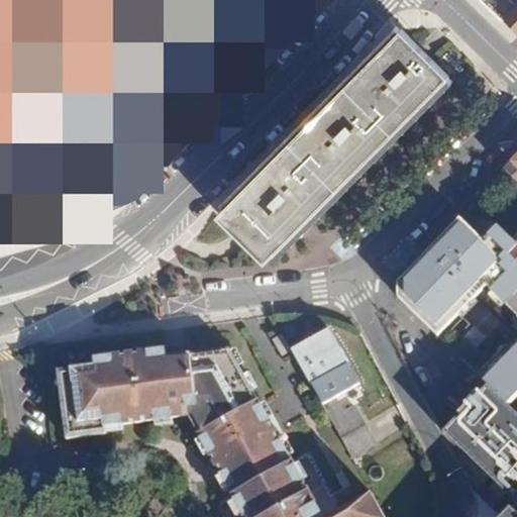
[(74,0),(0,0),(0,95),(97,56),(74,0)]
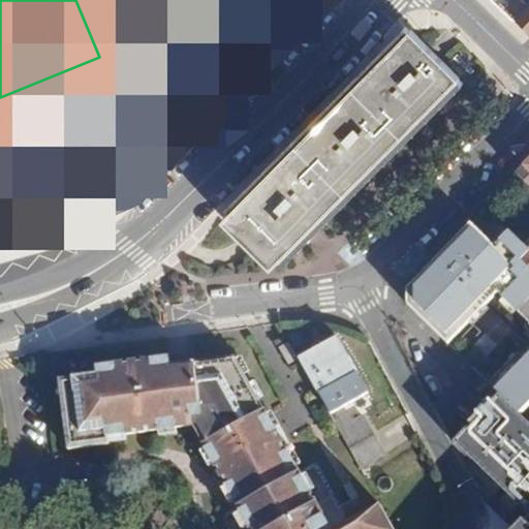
[(528,0),(489,0),(509,20),(514,14),(528,29),(528,0)]
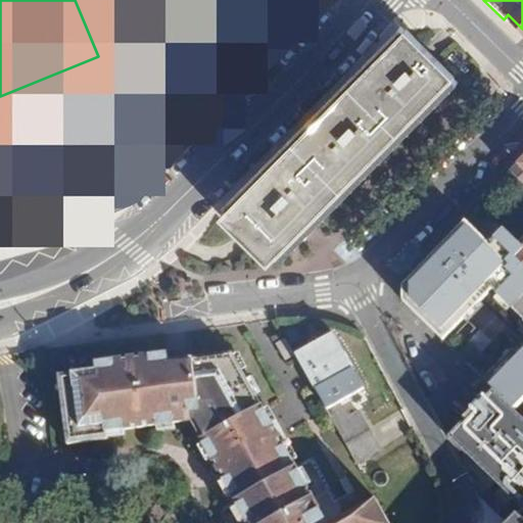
[(405,31),(219,215),(238,234),(242,238),(251,247),(269,265),(455,80),(434,59),(405,31)]
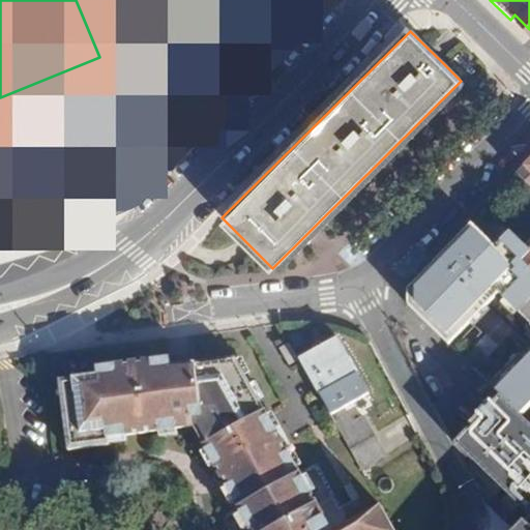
[(529,355),(496,390),(524,416),(529,409),(529,254),(509,233),(494,248),(470,225),(437,260),(484,307),(497,294),(529,326),(525,330),(529,335),(529,355)]
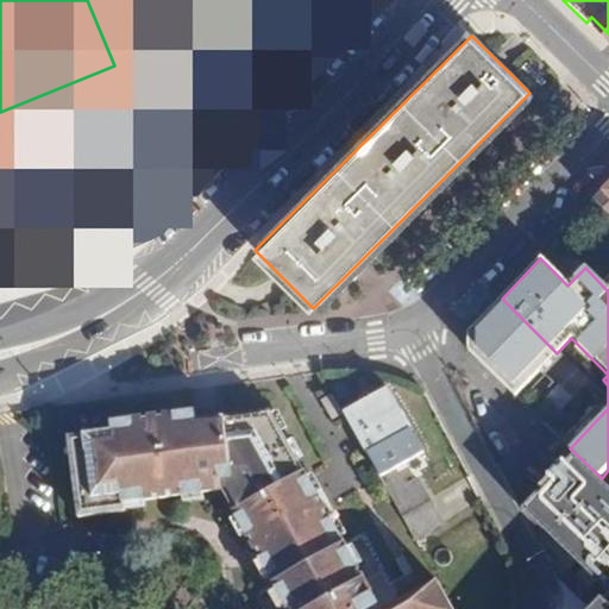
[(557,353),(502,299),(484,315),(540,370),(557,353)]
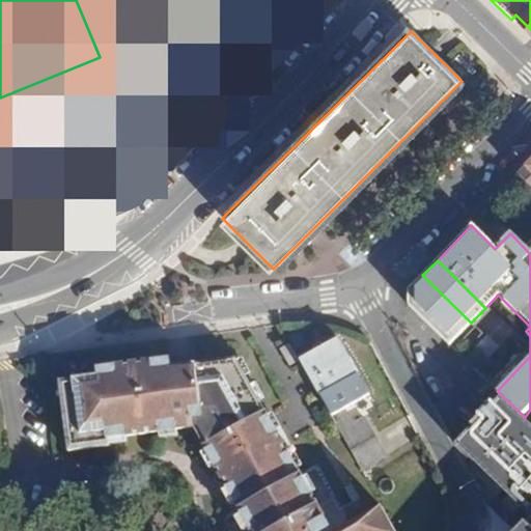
[(471,323),(422,275),(407,290),(409,304),(411,308),(449,344),(471,323)]
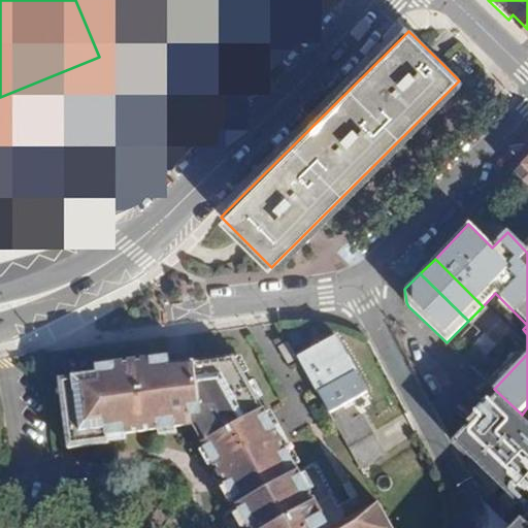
[(336,336),(299,357),(299,358),(330,414),(367,393),(336,336)]
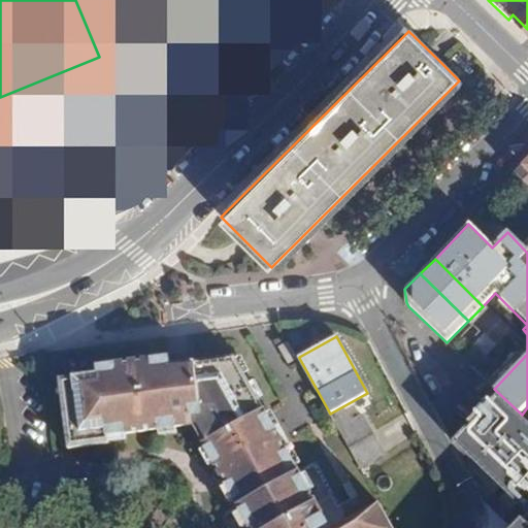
[(290,341),(281,347),(290,363),(299,358),(299,357),(290,341)]
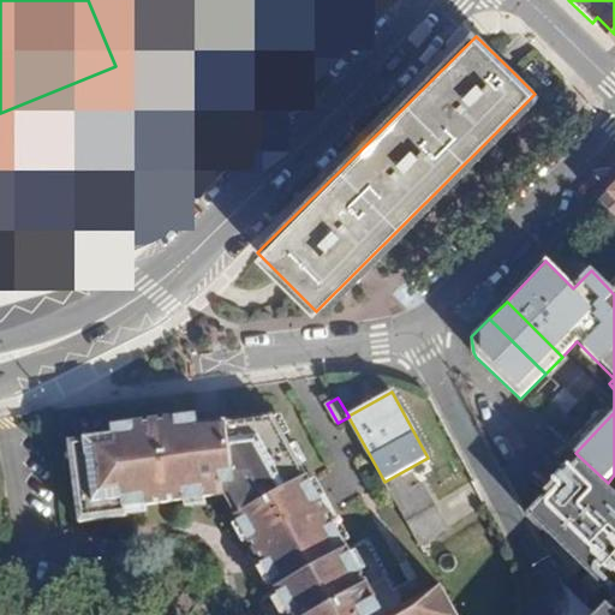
[(114,433),(79,437),(82,459),(73,460),(78,497),(87,496),(90,519),(129,513),(127,505),(227,493),(276,583),(257,593),(269,614),(457,614),(440,584),(404,604),(364,533),(346,542),(274,411),(197,421),(197,413),(113,424),(114,433)]
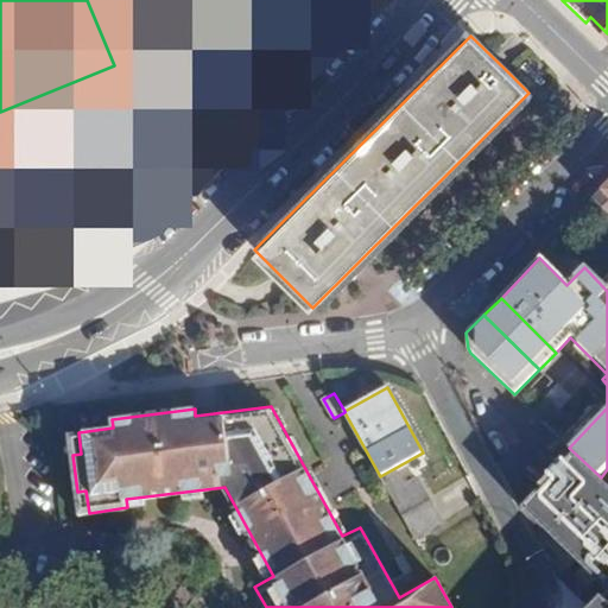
[(607,607),(607,483),(601,477),(569,448),(564,442),(544,463),(524,443),(500,467),(523,508),(607,593),(600,601),(601,603),(596,607),(607,607)]
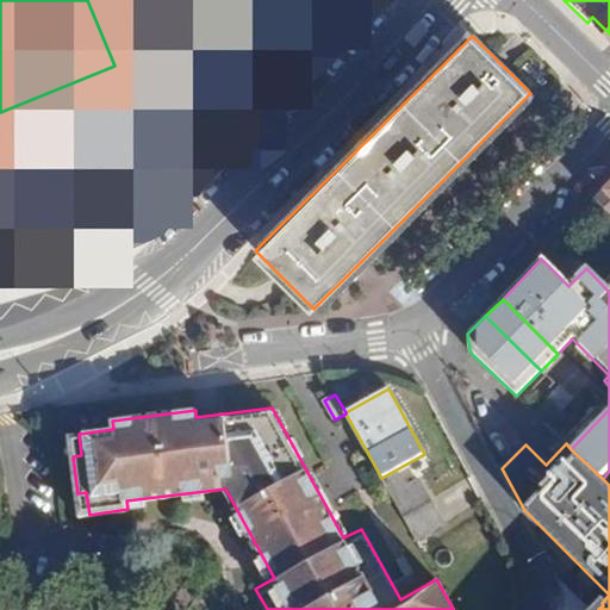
[(400,475),(385,484),(414,536),(441,522),(416,477),(404,483),(400,475)]
